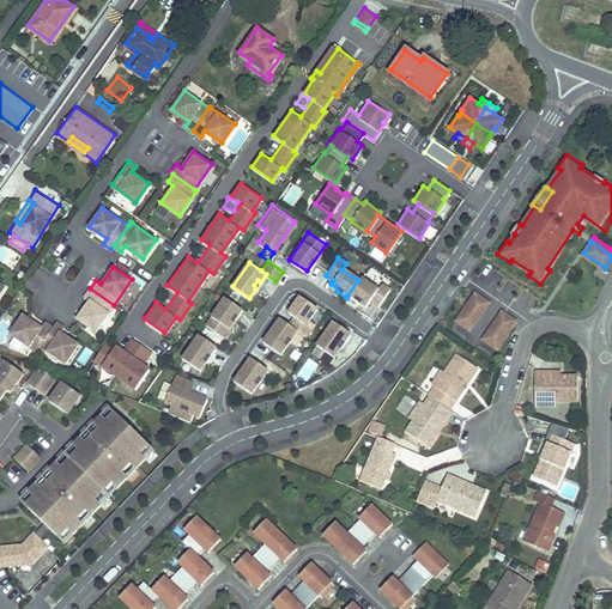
[(362,300),(365,304),(368,300),(376,306),(388,290),(380,284),(376,290),(359,278),(358,280),(347,296),(357,302),(362,300)]
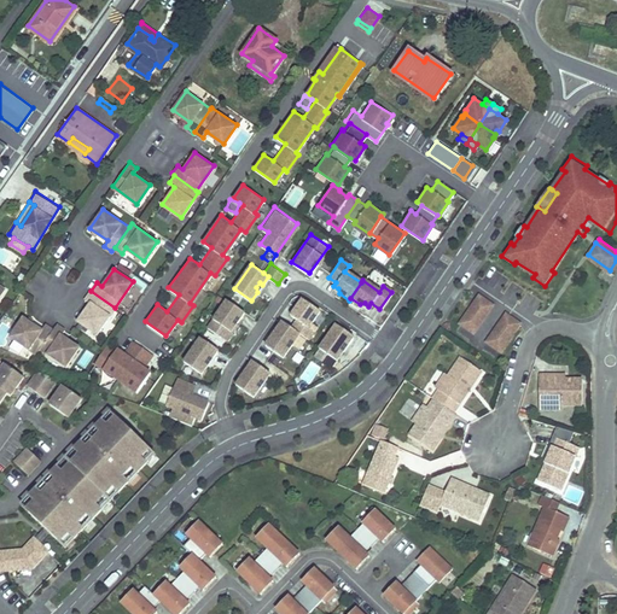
[(115,308),(91,291),(85,298),(91,302),(77,320),(97,333),(115,308)]
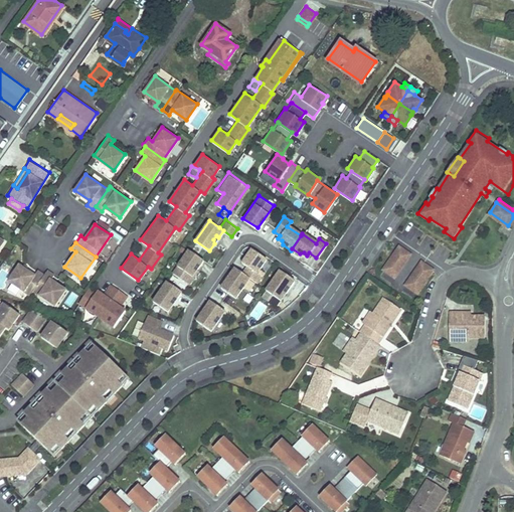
[(410,252),(399,245),(384,268),(395,276),(410,252)]
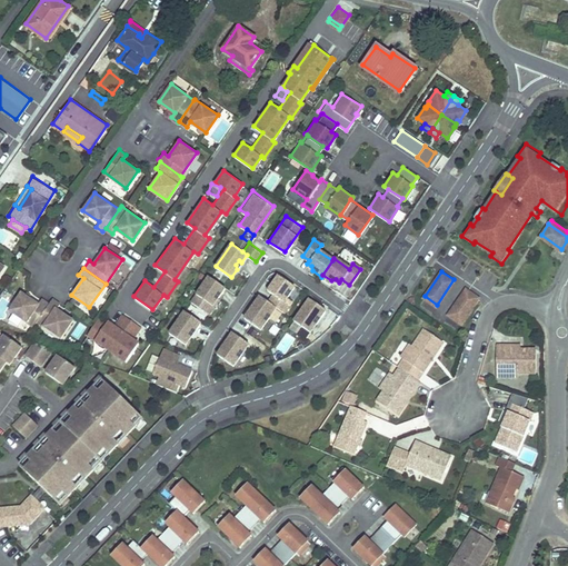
[(269,290),(271,293),(267,299),(275,305),(282,310),(288,303),(284,299),(294,285),(277,274),(271,283),(271,287),(269,290)]
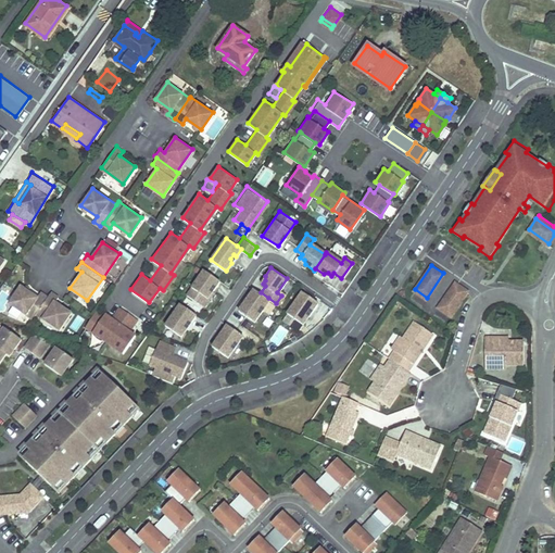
[(204,305),(222,280),(205,269),(188,294),(204,305)]
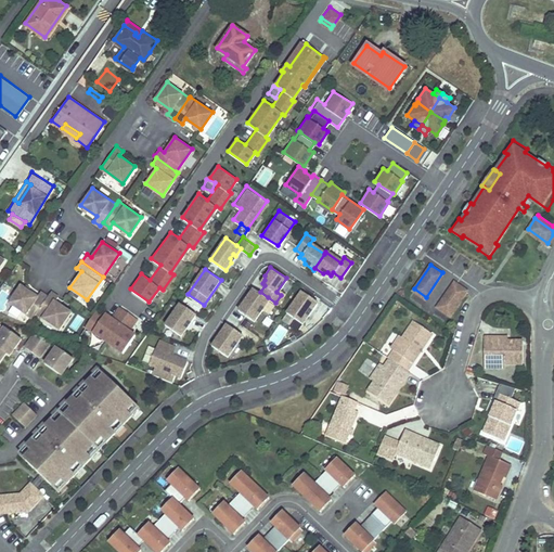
[(466,289),(455,281),(438,306),(450,313),(466,289)]
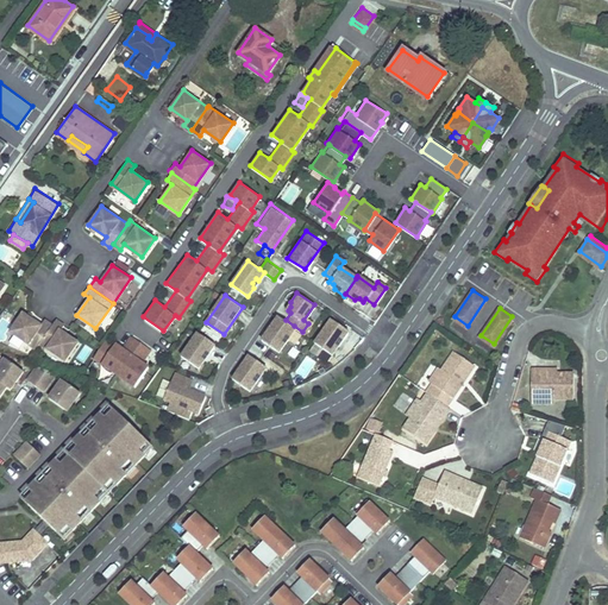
[(23,312),(10,331),(36,347),(39,342),(52,323),(44,319),(41,323),(23,312)]
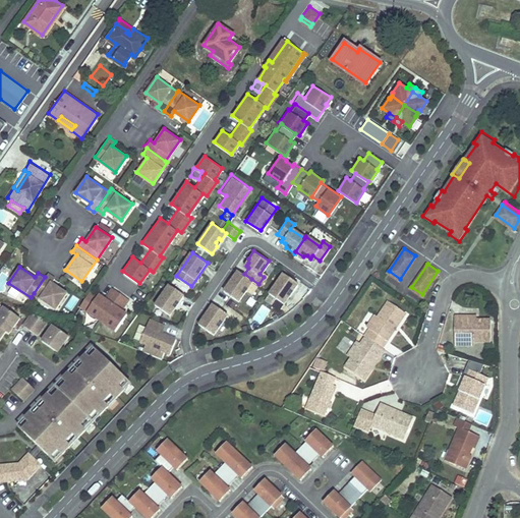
[(230,283),(228,282),(223,289),(237,299),(251,279),(244,274),(237,269),(232,276),(232,280),(230,283)]
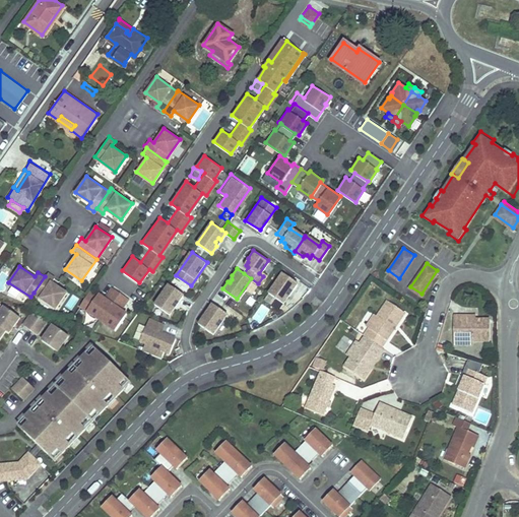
[(289,286),(292,288),(297,280),(282,270),(268,291),(282,301),(287,295),(286,291),(289,286)]
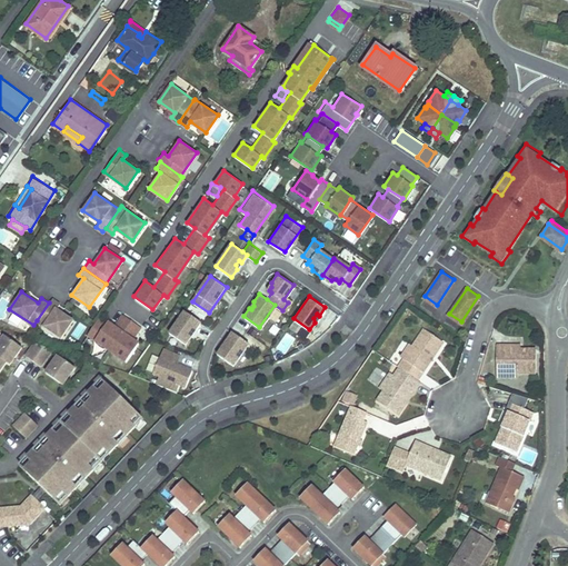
[(59,303),(52,298),(49,303),(37,320),(61,336),(72,319),(56,308),(59,303)]
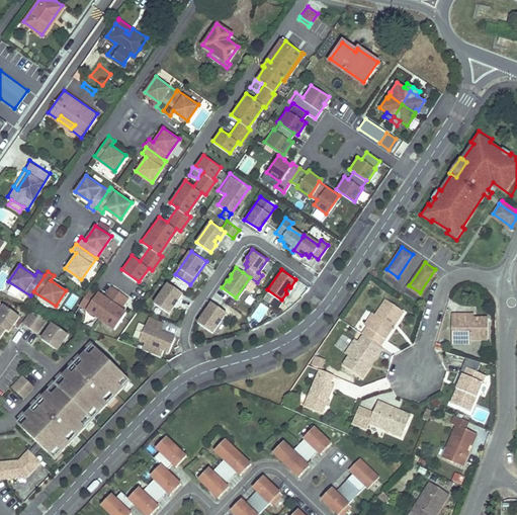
[(155,303),(170,313),(175,306),(174,302),(177,298),(179,299),(184,292),(169,282),(155,303)]
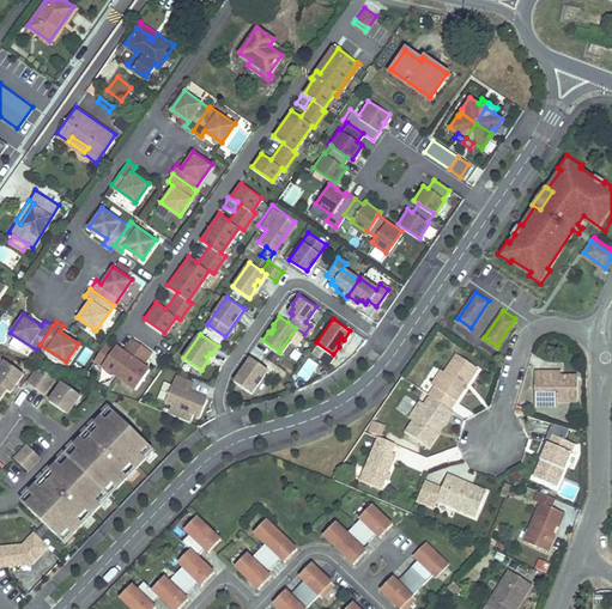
[(143,363),(151,349),(132,336),(122,349),(122,348),(120,353),(105,342),(92,360),(101,366),(100,369),(133,391),(146,371),(140,367),(143,363)]
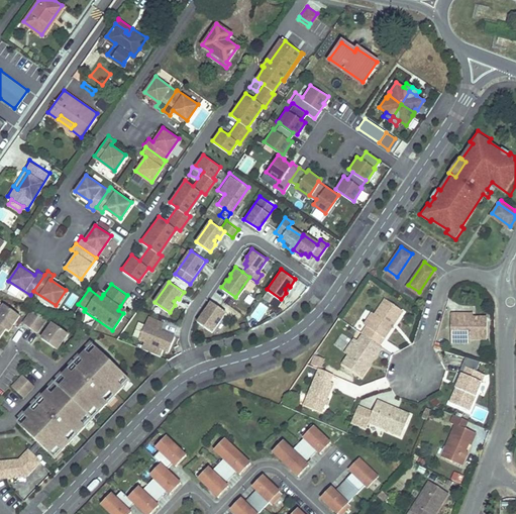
[(215,293),(210,300),(212,302),(210,305),(206,306),(201,313),(215,323),(229,303),(215,293)]
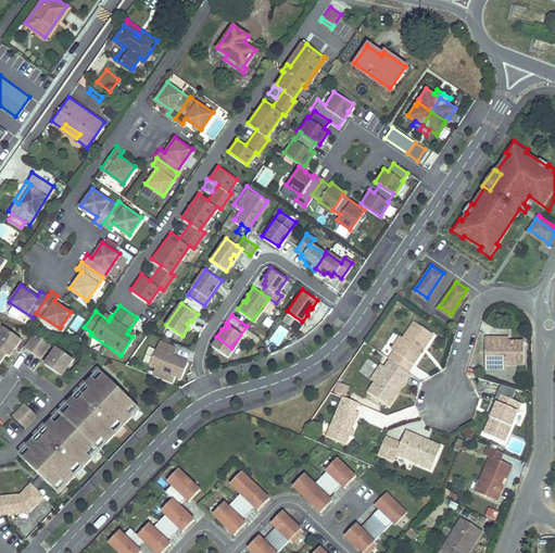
[(407,369),(433,331),(414,318),(402,336),(393,349),(389,356),(390,357),(407,369)]
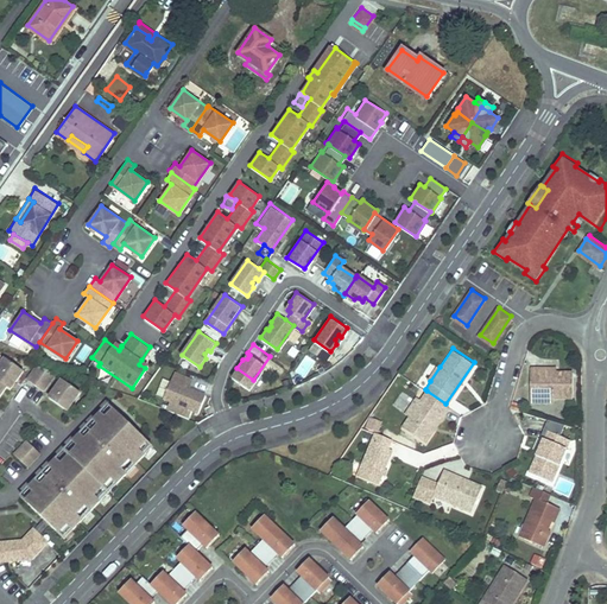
[(23,368),(5,355),(0,361),(0,392),(6,383),(10,386),(23,368)]
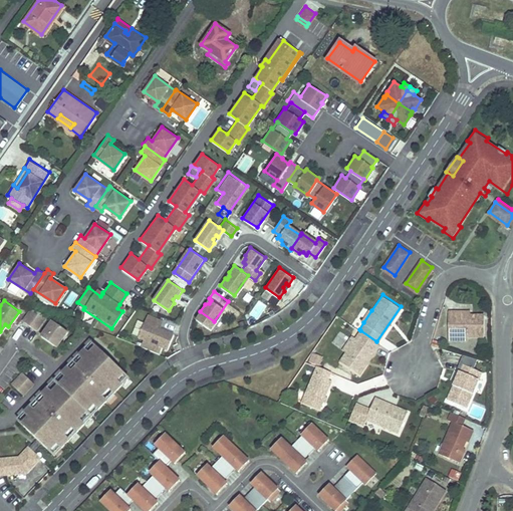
[(32,306),(23,317),(36,327),(47,313),(32,306)]
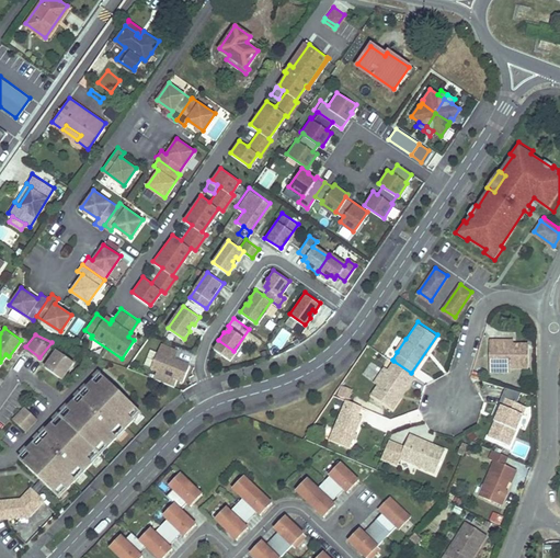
[(397,352),(406,339),(403,338),(393,350),(393,351),(397,352)]
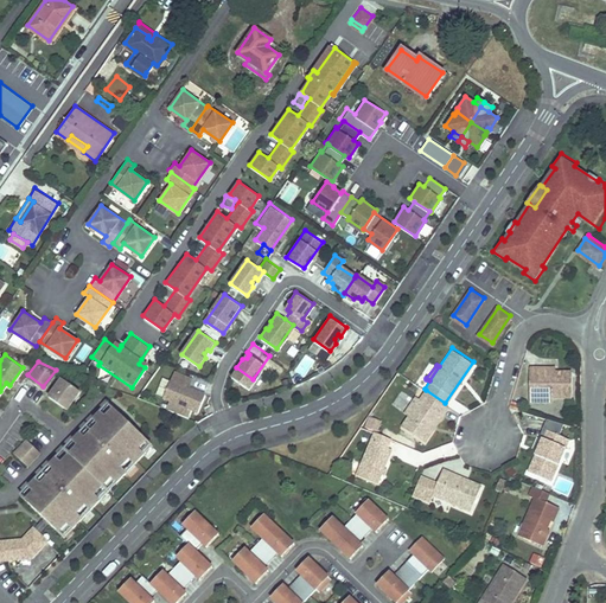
[(571,396),(571,370),(554,369),(537,369),(537,365),(530,365),(528,369),(528,396),(548,396),(549,396),(571,396)]
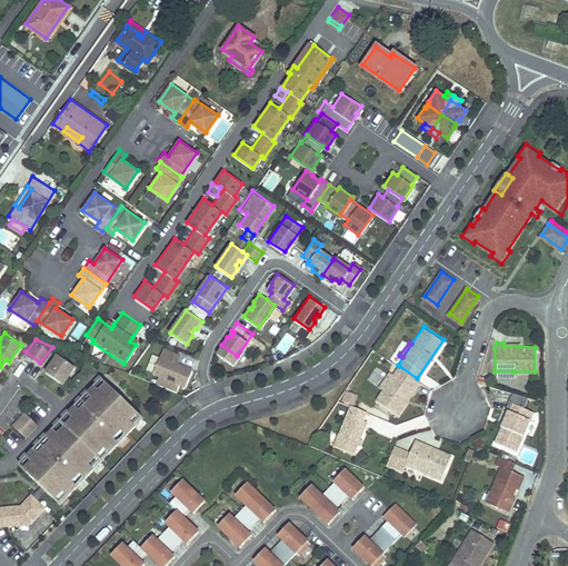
[(158,381),(179,389),(182,381),(188,384),(195,367),(179,361),(176,360),(179,353),(165,347),(155,371),(161,374),(158,381)]
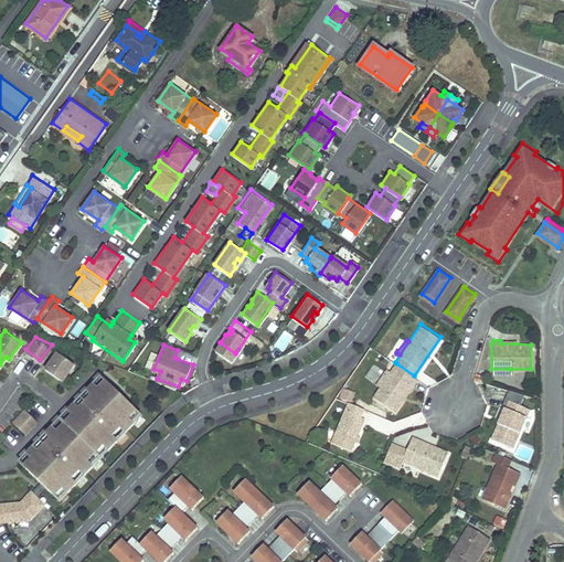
[(57,350),(45,368),(62,380),(74,362),(57,350)]
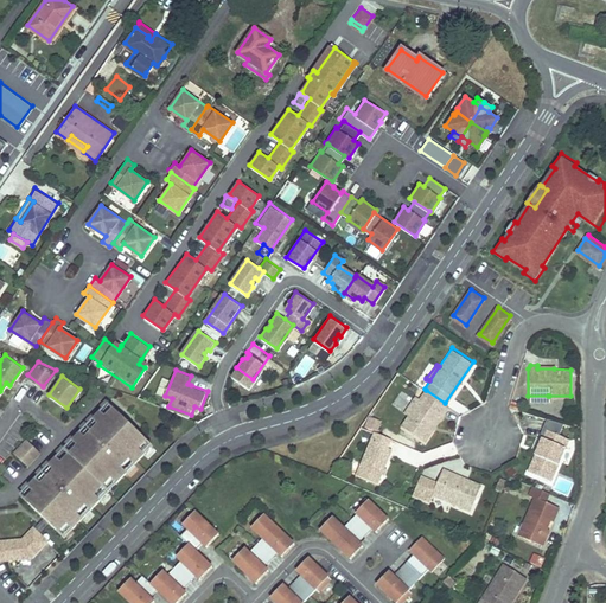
[(445,403),(426,390),(420,397),(409,414),(401,424),(423,440),(433,427),(431,424),(439,411),(442,414),(447,405),(445,403)]
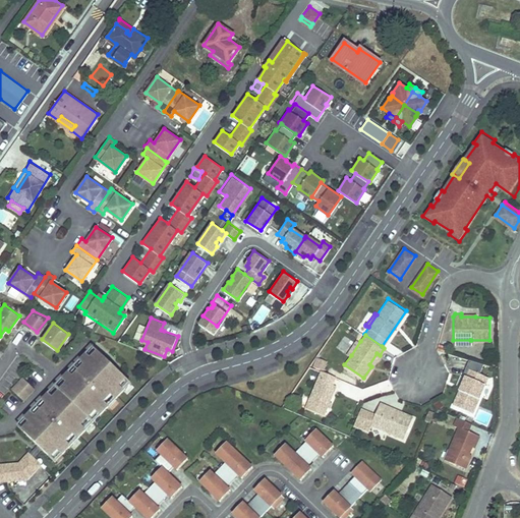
[(360,341),(357,339),(347,353),(351,355),(360,341)]
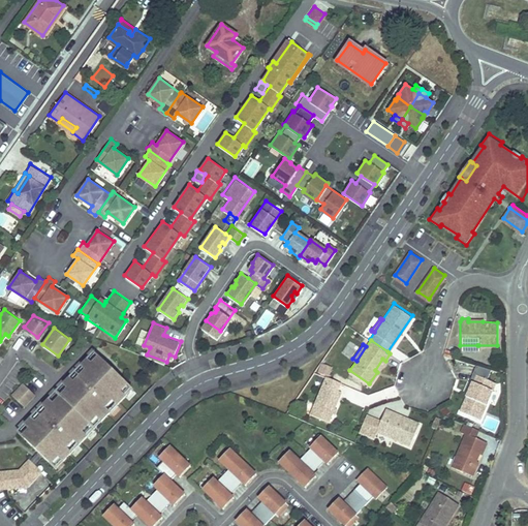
[(95,350),(18,430),(37,450),(42,454),(55,466),(132,387),(119,373),(115,369),(95,350)]
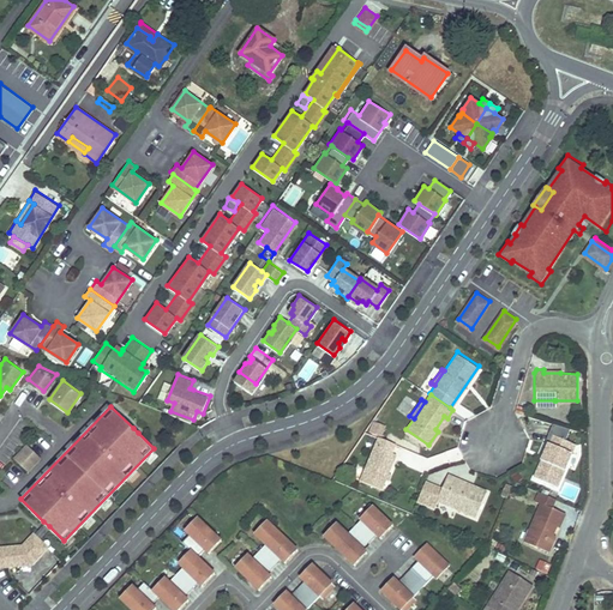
[(438,432),(448,418),(444,416),(436,429),(438,432)]
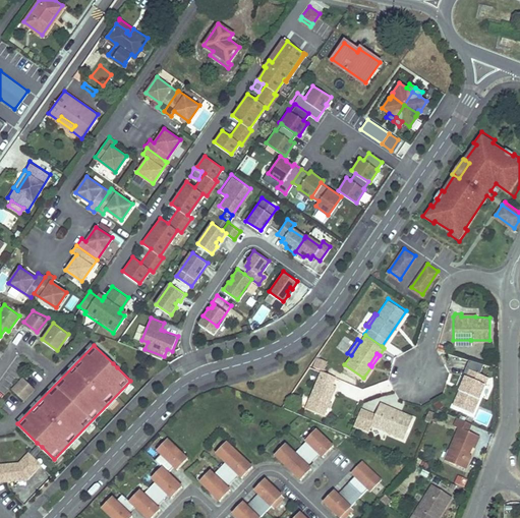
[(323,368),(327,360),(316,355),(312,364),(323,368)]
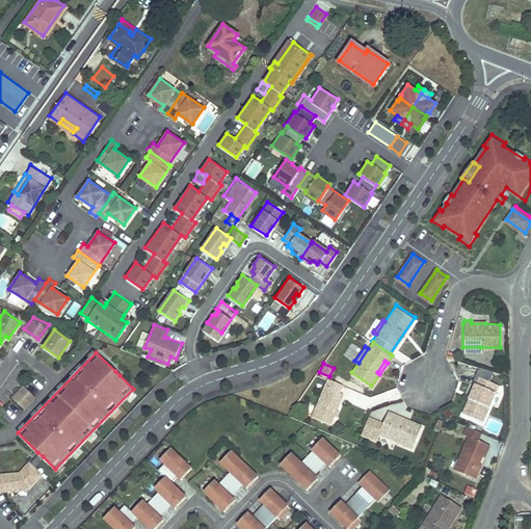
[(463,412),(483,420),(496,389),(498,385),(475,374),(472,381),(476,384),(471,395),(471,396),(463,412)]
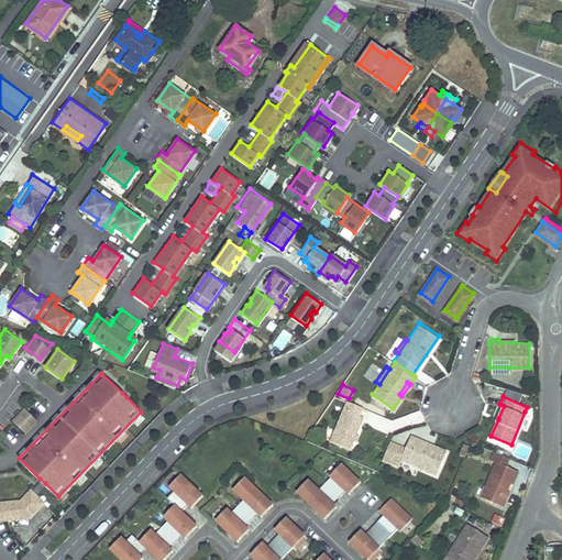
[(349,448),(363,416),(359,414),(362,406),(346,399),(329,439),(349,448)]
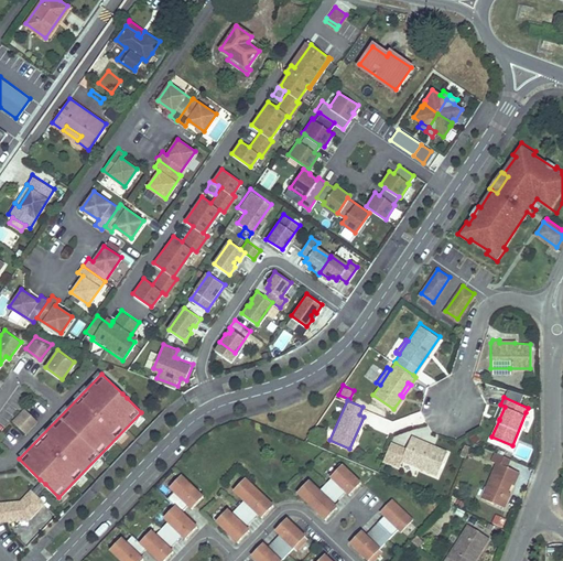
[(499,419),(505,407),(500,405),(495,418),(499,420),(499,419)]
